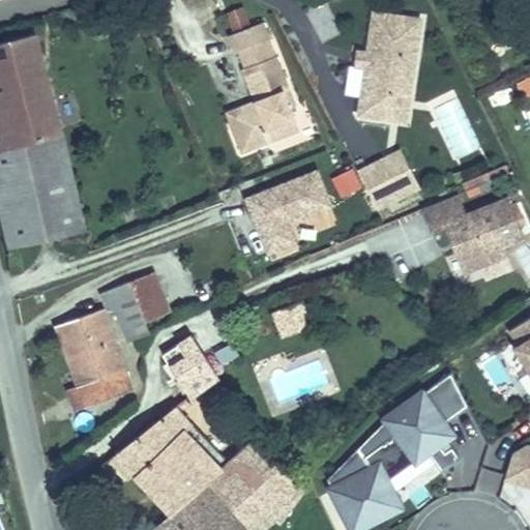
[(374,12),(367,53),(366,67),(359,115),(390,119),(394,92),(410,94),(421,20),(374,12)]
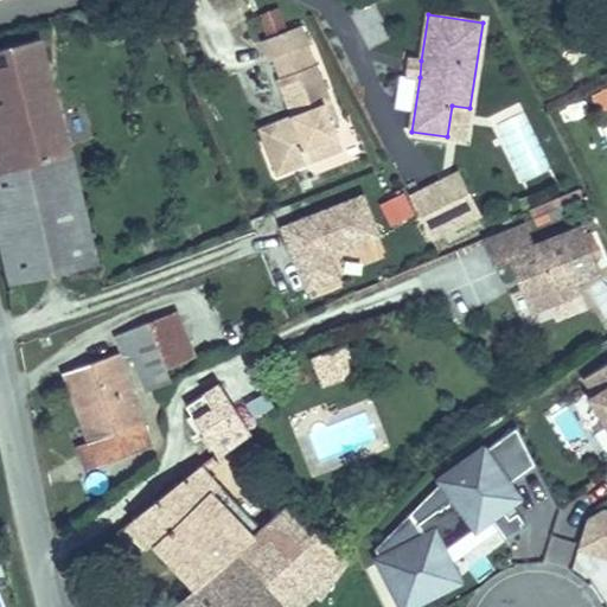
[(298,113),(292,115),(275,121),(283,141),(267,147),(276,174),(311,161),(306,148),(337,135),(332,122),(339,120),(317,63),(317,64),(308,44),(310,44),(301,25),(263,40),(270,58),(274,57),(281,77),(278,80),(288,106),(293,103),(298,113)]
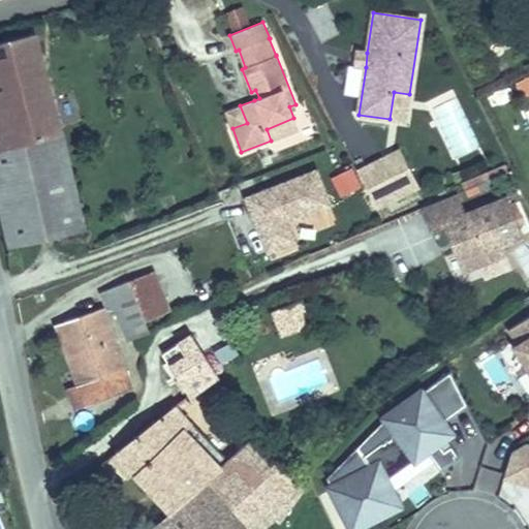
[(34,34),(0,42),(0,207),(9,247),(85,229),(34,34)]
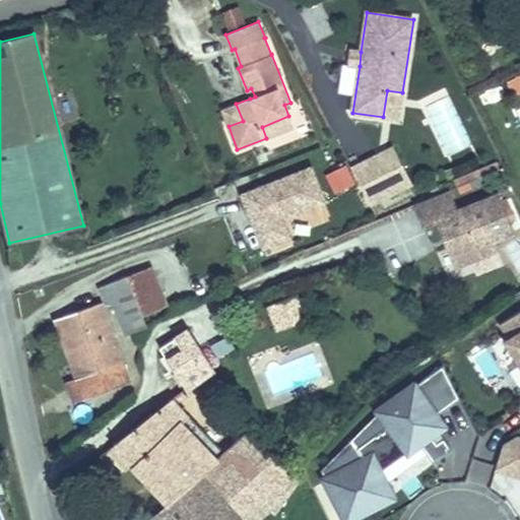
[(349,65),(360,66),(361,52),(350,51),(349,65)]
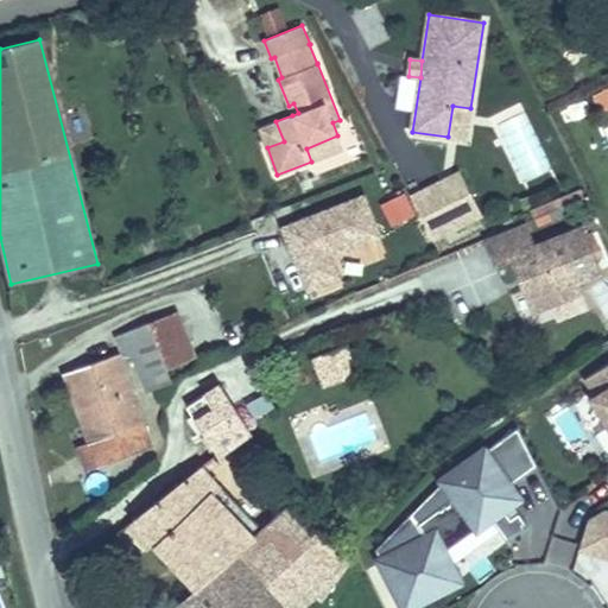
[(470,108),(453,106),(448,137),(466,140),(470,108)]
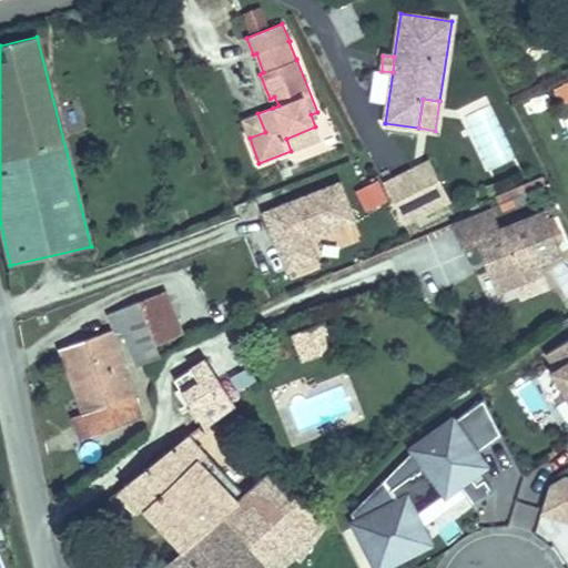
[(257,113),(242,120),(250,138),(265,132),(257,113)]
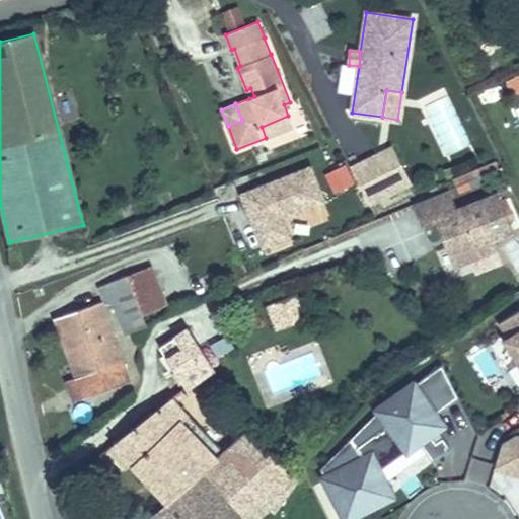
[(293,128),(288,116),(262,127),(266,138),(293,128)]
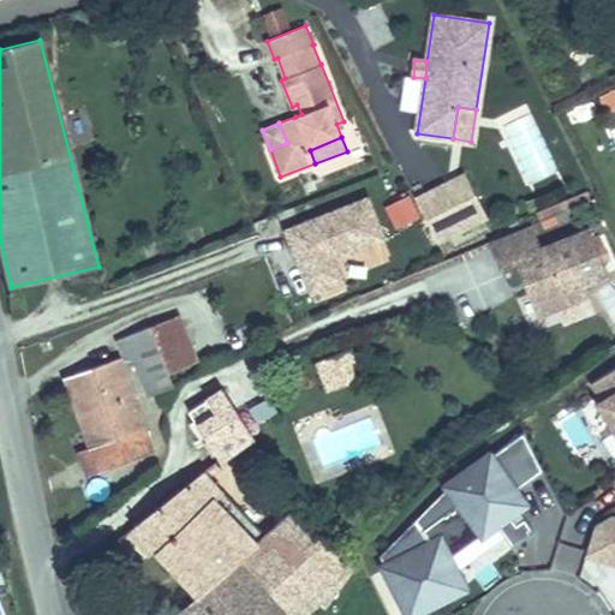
[(464,175),(416,199),(437,243),(487,218),(464,175)]
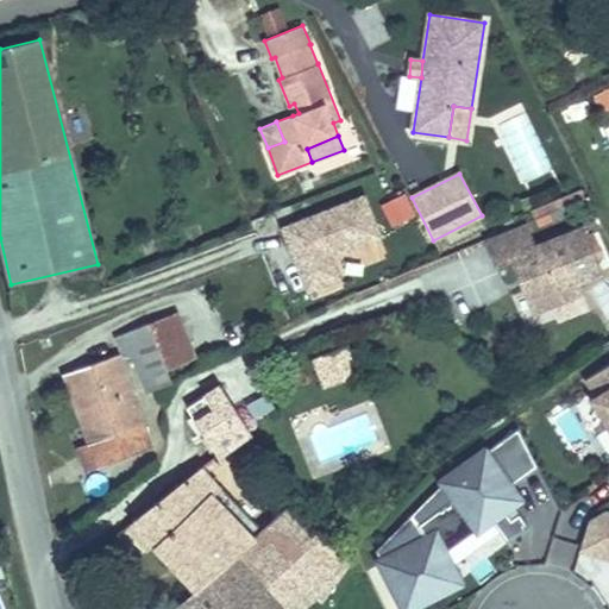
[(531,211),(533,219),(584,198),(581,189),(531,211)]
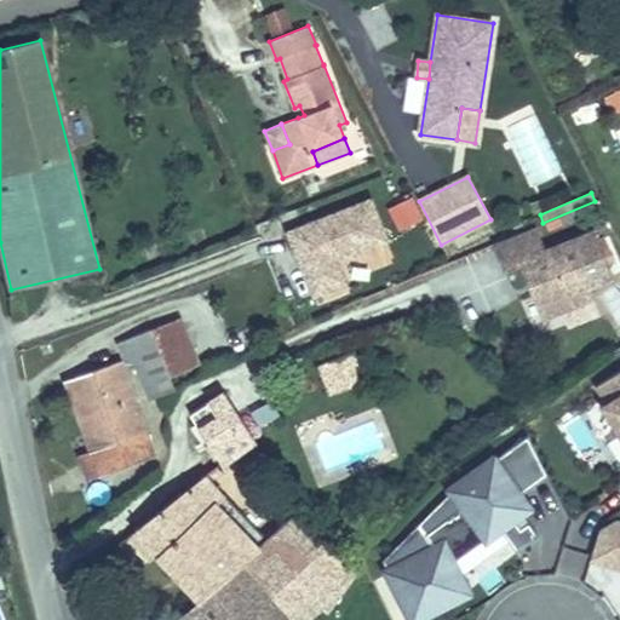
[(371,200),(288,233),(299,259),(306,257),(309,264),(303,267),(314,296),(346,282),(337,259),(386,240),(371,200)]
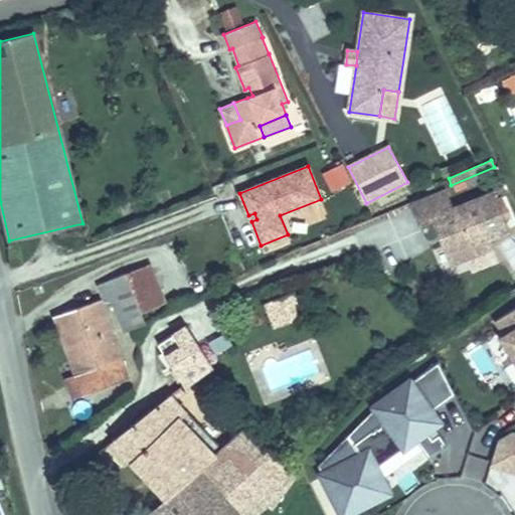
[(452,209),(444,188),(411,201),(420,223),(433,218),(445,245),(452,264),(493,247),(489,237),(508,229),(493,192),(452,209)]
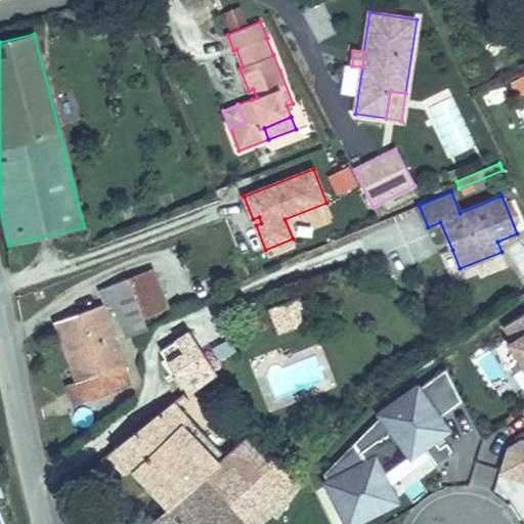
[(153,268),(127,278),(143,318),(169,308),(153,268)]
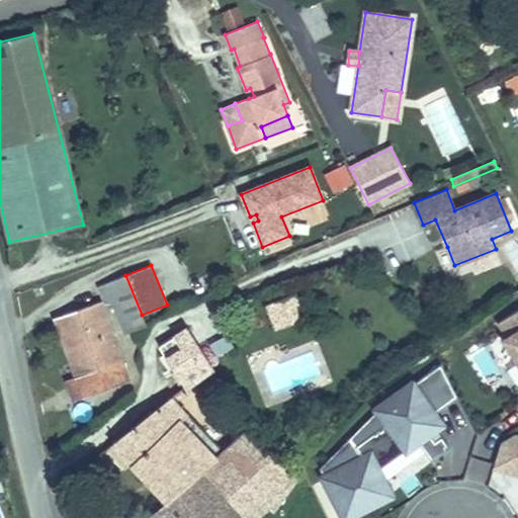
[(106,303),(113,303),(125,333),(147,325),(142,315),(125,275),(99,286),(106,303)]
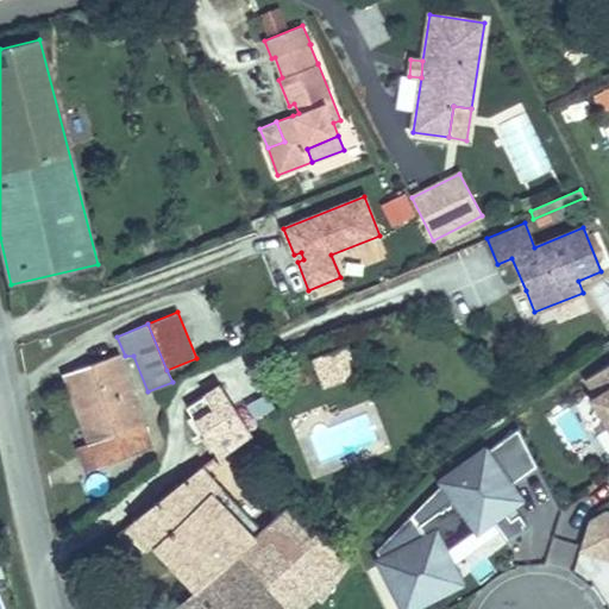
[(346,346),(315,358),(326,385),(356,374),(346,346)]
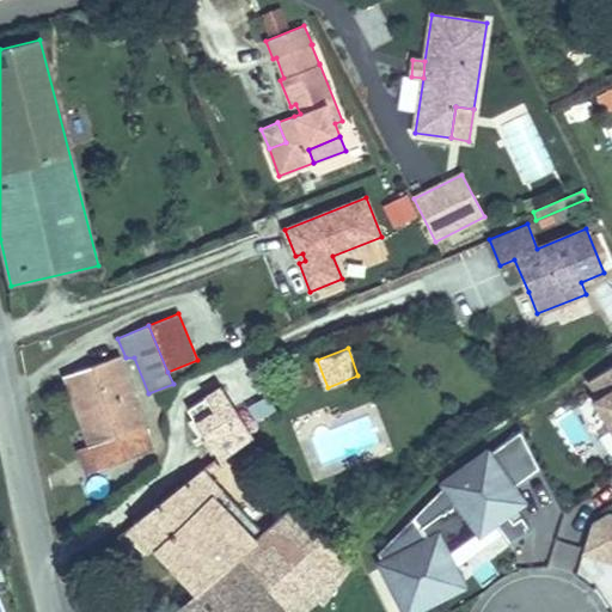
[(120,356),(78,371),(90,404),(78,409),(92,450),(81,454),(87,472),(153,448),(120,356)]
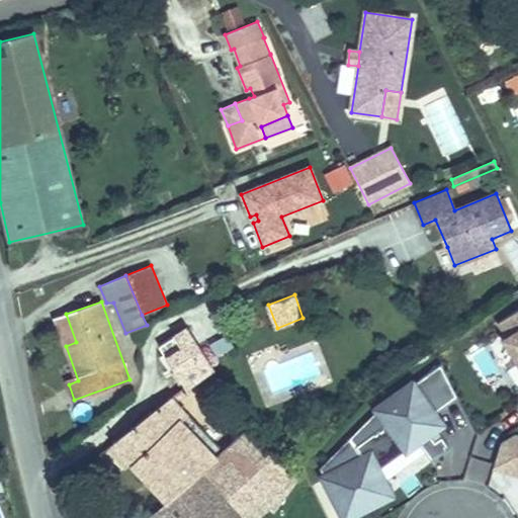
[(517,310),(498,323),(507,338),(502,340),(517,364),(517,362),(517,310)]
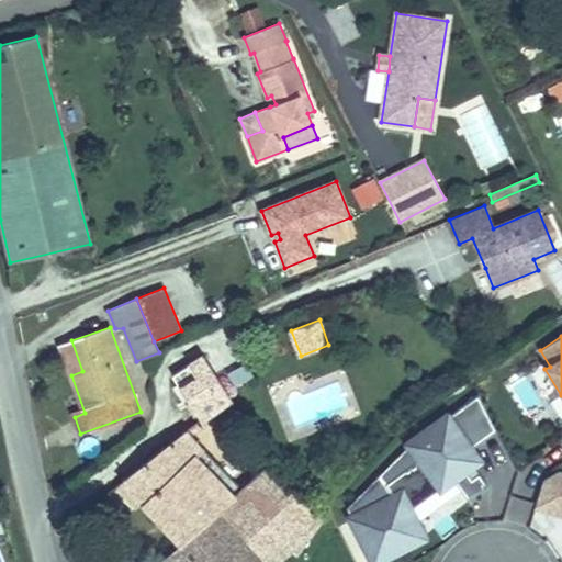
[(82,371),(71,340),(60,345),(71,375),(82,371)]
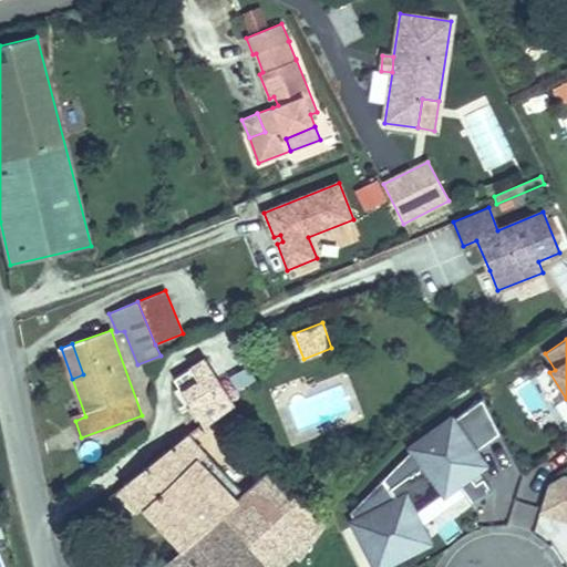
[(206,359),(174,379),(203,424),(230,404),(216,382),(219,379),(206,359)]
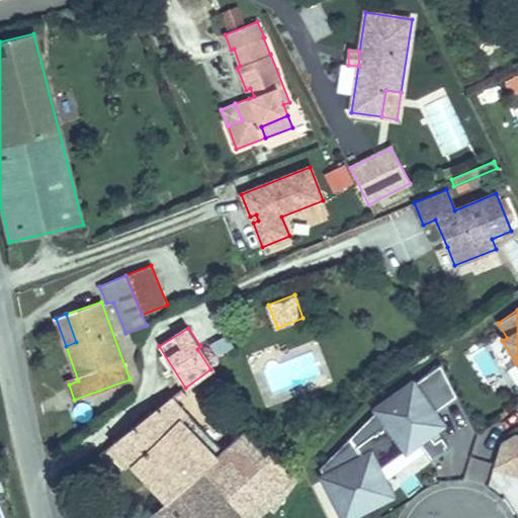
[(214,357),(232,350),(226,337),(209,344),(214,357)]
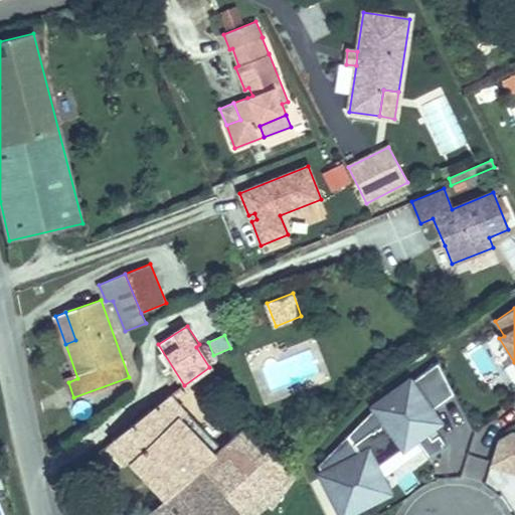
[(199,344),(196,347),(209,367),(212,365),(199,344)]
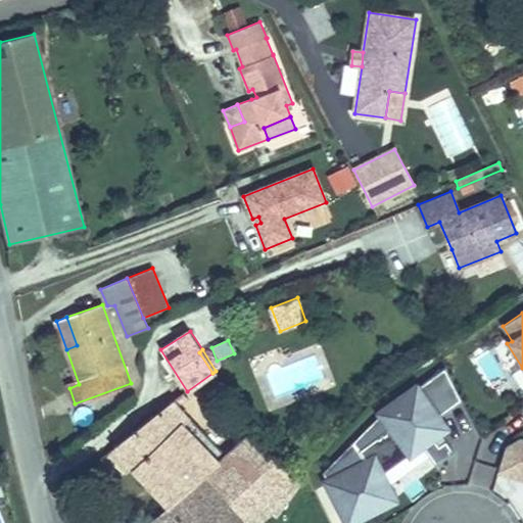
[(462,400),(445,367),(382,413),(391,425),(357,442),(363,454),(323,473),(344,515),(387,492),(380,478),(383,477),(378,466),(421,444),(436,466),(455,453),(446,440),(439,445),(433,437),(445,429),(438,418),(462,400)]
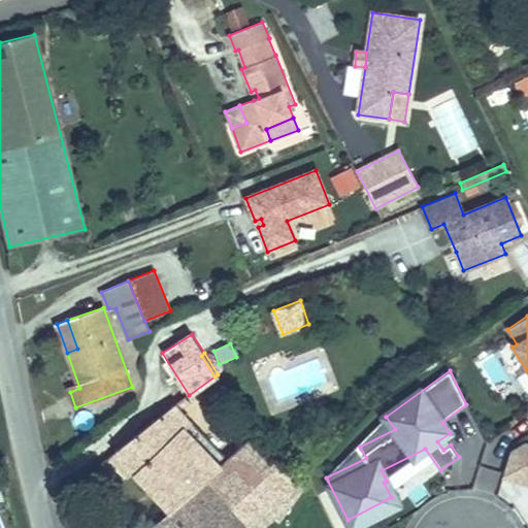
[(192,400),(189,395),(174,405),(178,411),(192,400)]
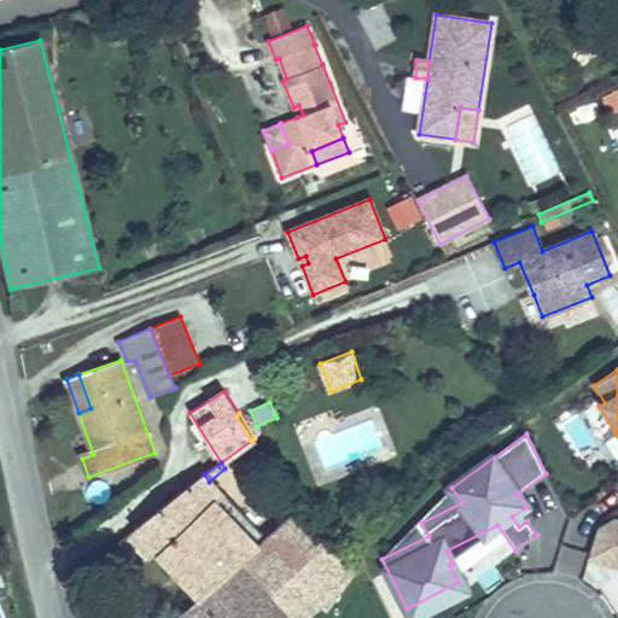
[(209,482),(204,474),(130,534),(150,558),(158,552),(200,599),(245,559),(266,540),(223,495),(222,496),(209,482)]
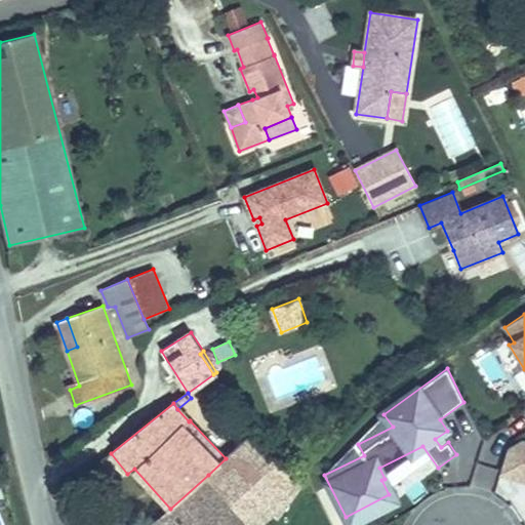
[(320,466),(324,475),(364,455),(358,444),(393,427),(384,414),(320,466)]
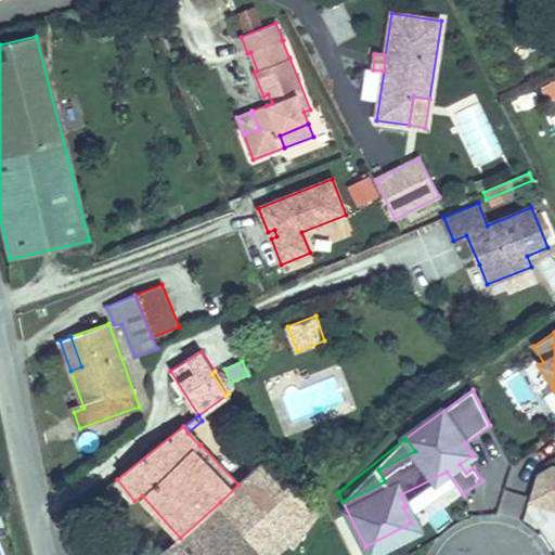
[(466,473),(474,467),(467,459),(460,464),(466,473)]
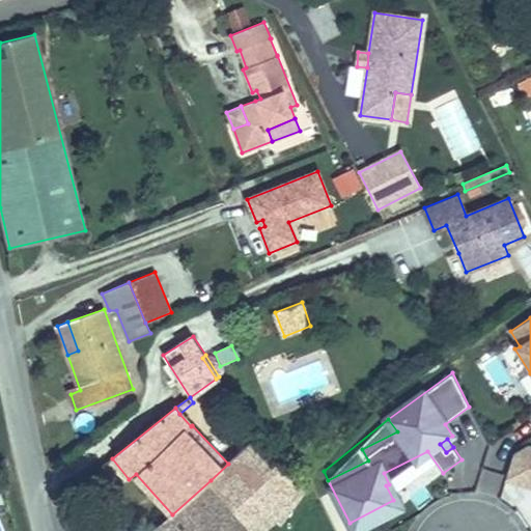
[(302,488),(301,487),(253,441),(228,464),(211,480),(253,530),(263,530),(276,522),(277,523),(295,499),(302,488)]
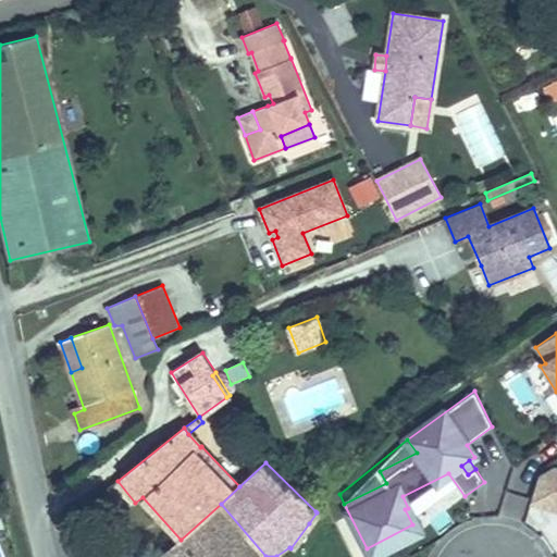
[(532,499),(549,504),(556,478),(556,477),(552,468),(540,477),(532,499)]
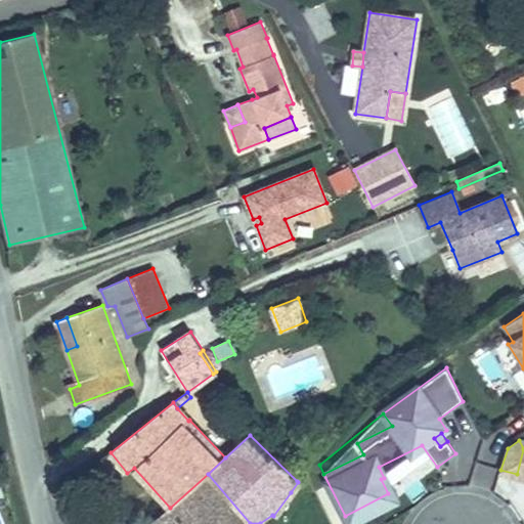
[(170,508),(150,523),(250,523),(208,474),(170,508)]
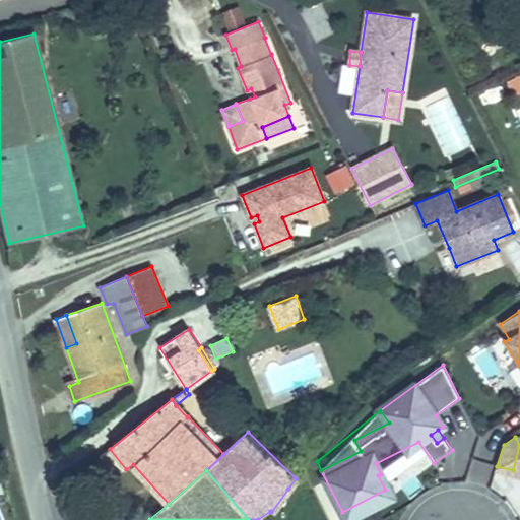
[(301,497),(288,489),(271,512),(283,519),(284,519),(290,512),(303,519),(305,519),(313,509),(299,499),(301,497)]
